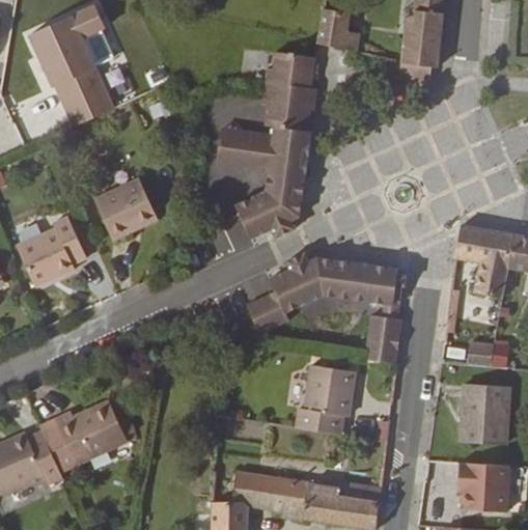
[(404,21),(397,61),(439,68),(442,0),(379,0),(378,15),(404,21)]
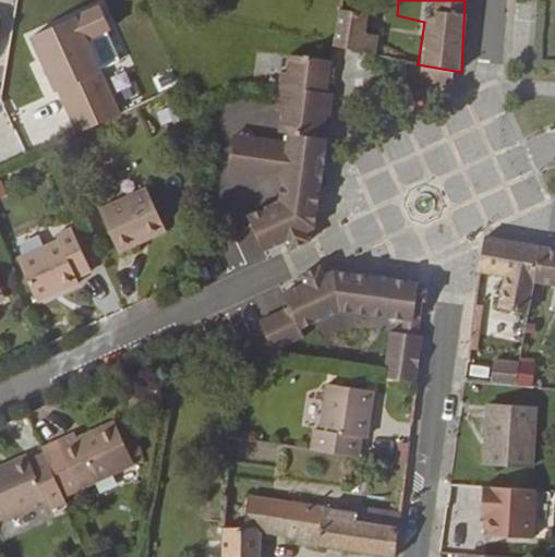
[(70,136),(118,117),(86,41),(109,33),(98,7),(28,35),(70,136)]
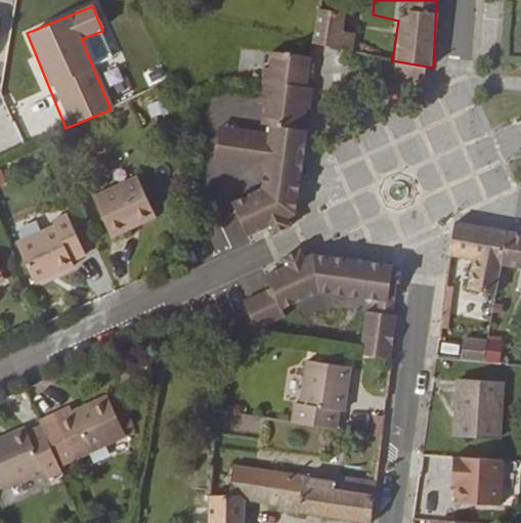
[(315,8),(314,42),(346,50),(347,40),(338,37),(343,14),(315,8)]
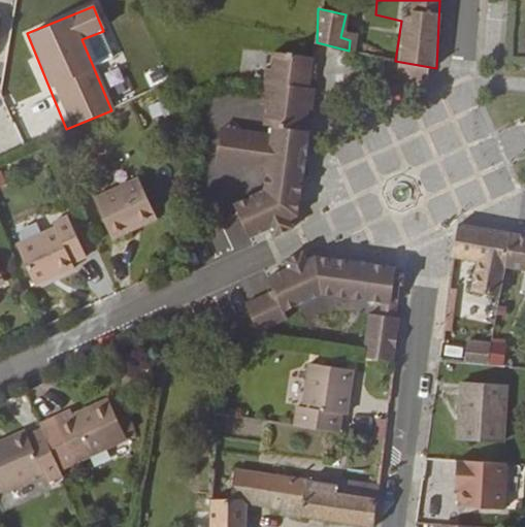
[(232,202),(236,213),(247,235),(270,226),(273,233),(291,226),(293,218),(296,213),(309,130),(304,129),(308,104),(312,104),(315,86),(308,86),(313,57),(274,50),(271,69),(265,69),(260,103),(265,104),(263,122),(272,123),(270,133),(250,129),(242,165),(266,169),(262,190),(232,202)]
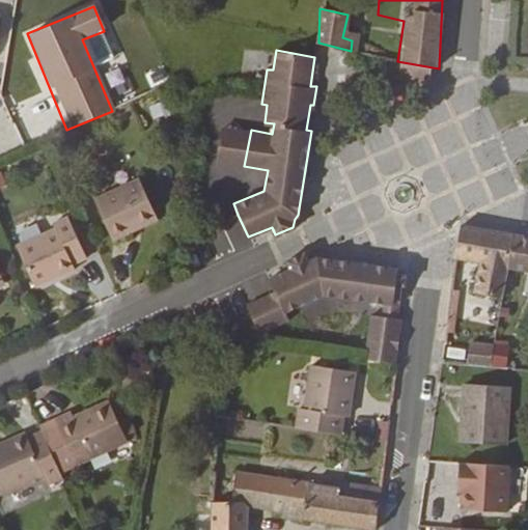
[(397,80),(427,80),(427,67),(397,67),(397,80)]
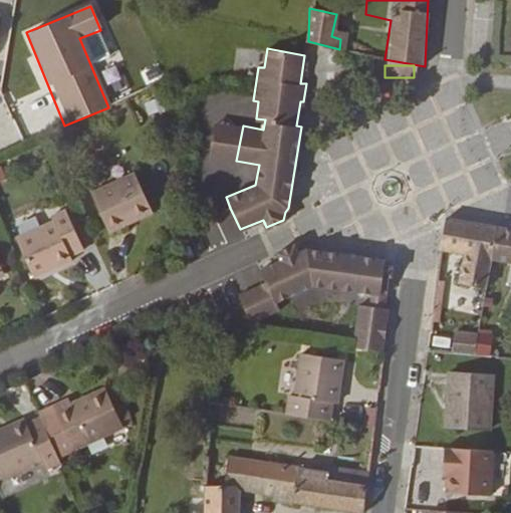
[(146,117),(163,112),(158,97),(142,102),(146,117)]
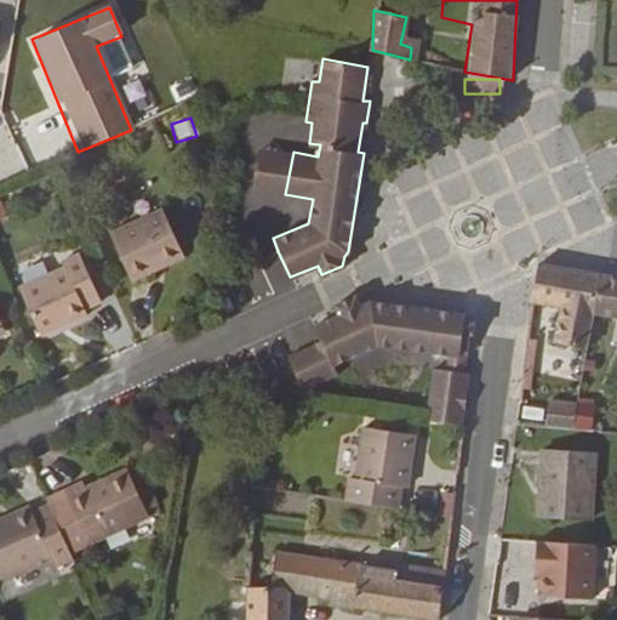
[(252,188),(285,194),(293,152),(260,147),(252,188)]
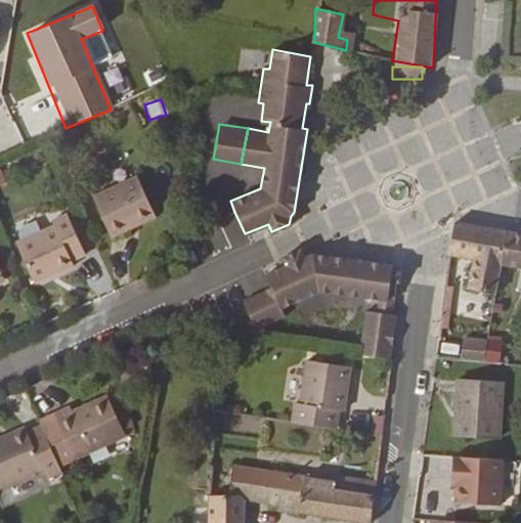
[(139,178),(96,199),(114,238),(158,219),(139,178)]
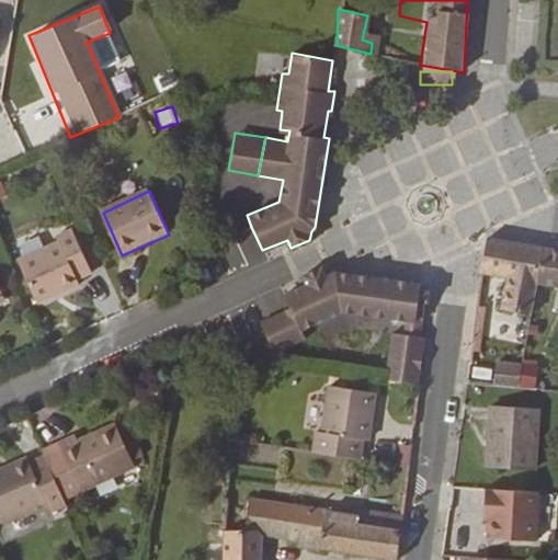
[(56,243),(19,259),(38,304),(79,286),(79,282),(93,275),(73,229),(56,237),(56,243)]
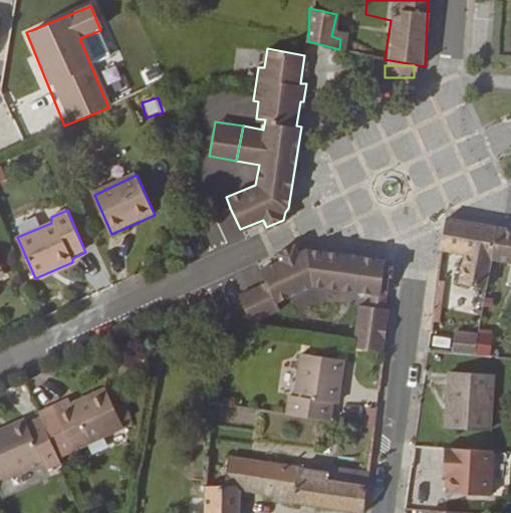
[(229,212),(182,229),(192,258),(240,241),(229,212)]
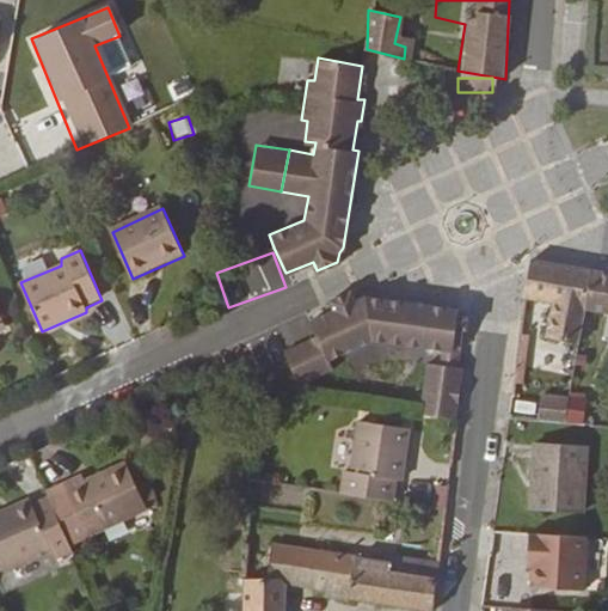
[(607,275),(529,263),(523,301),(607,315),(607,275)]
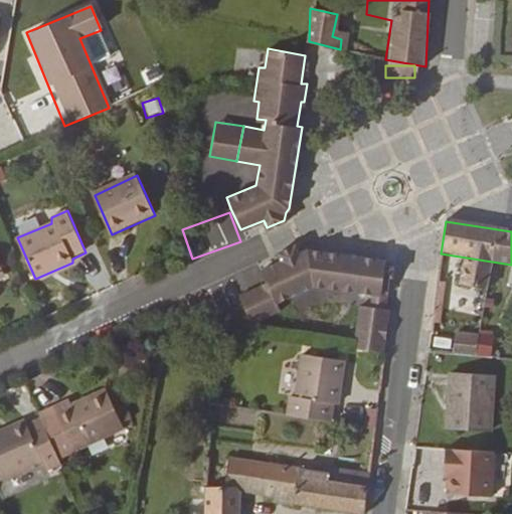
[(238,293),(243,305),(249,320),(278,309),(275,301),(313,285),(371,292),(379,294),(384,260),(307,247),(299,251),(294,244),(277,251),(280,261),(262,269),(265,281),(238,293)]
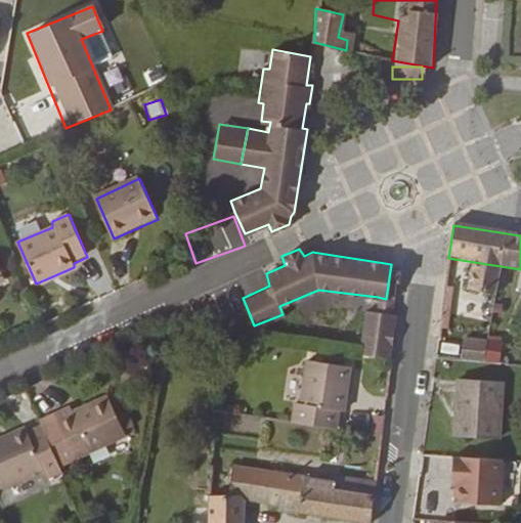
[(386,299),(378,297),(377,311),(391,313),(399,265),(391,264),(386,299)]
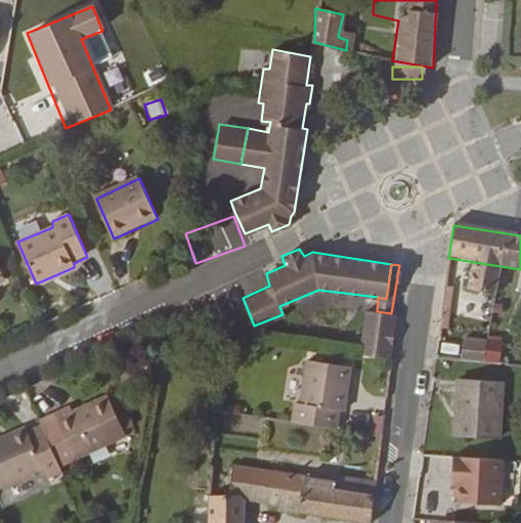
[(364,309),(356,352),(391,356),(397,314),(391,313),(377,311),(364,309)]
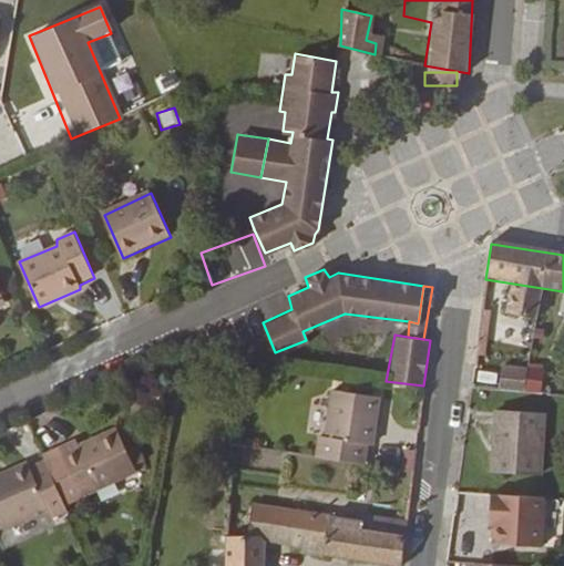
[(496,367),(496,392),(540,393),(540,368),(496,367)]
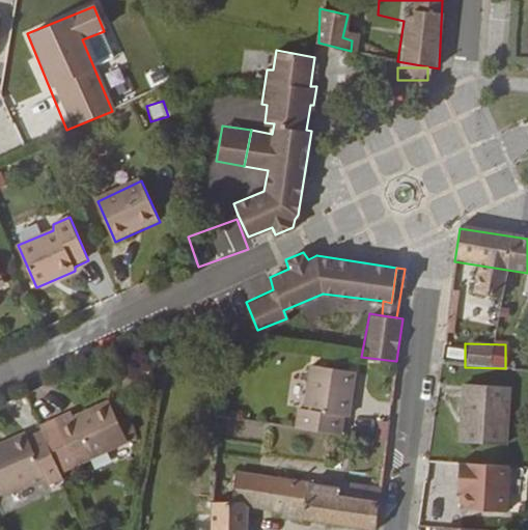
[(298,409),(295,427),(336,435),(340,416),(345,416),(352,372),(309,365),(303,410),(298,409)]
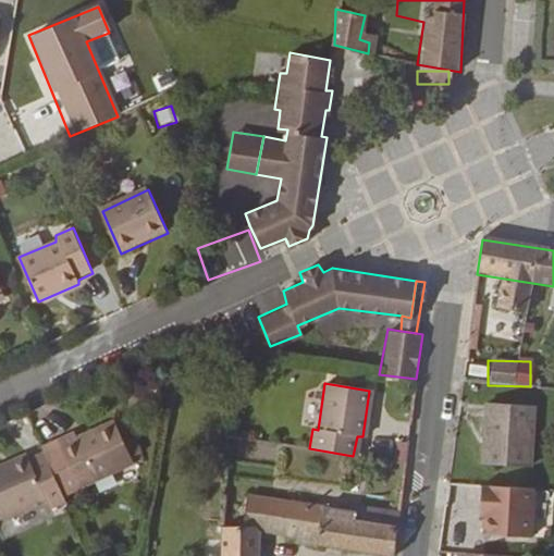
[(487,396),(477,457),(521,466),(531,404),(487,396)]
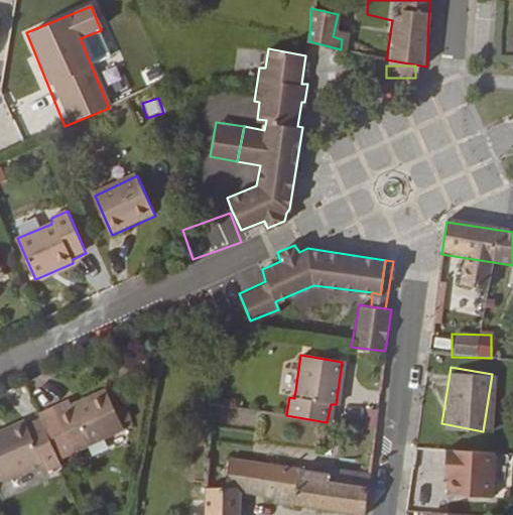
[(61,462),(126,433),(108,393),(80,404),(78,403),(42,418),(44,423),(59,458),(61,462)]
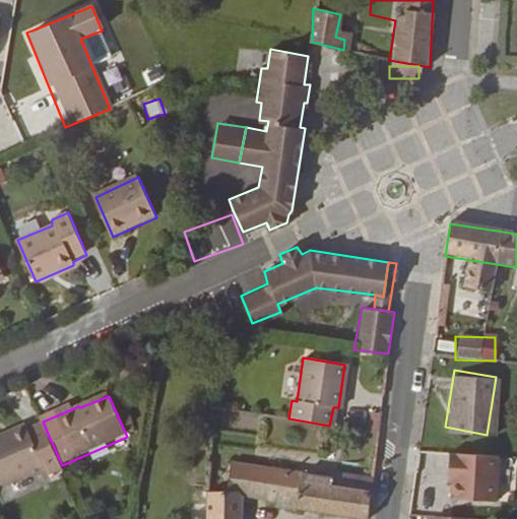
[(0,487),(46,467),(60,461),(45,427),(30,433),(0,447),(0,487)]
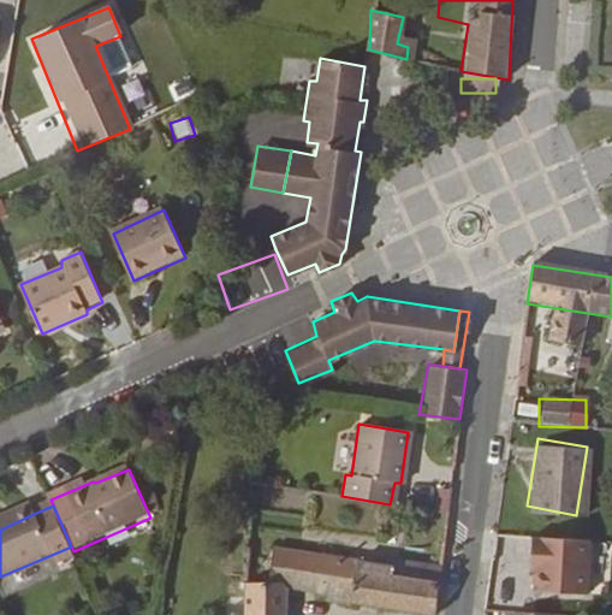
[(0,530),(36,513),(33,507),(0,521),(0,530)]
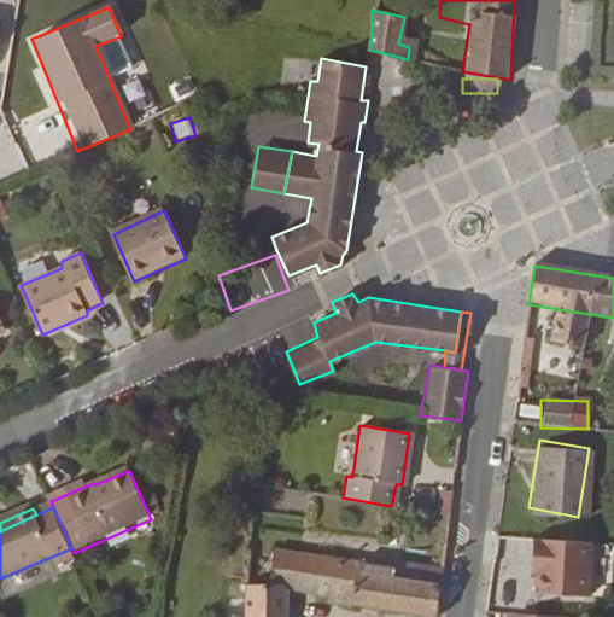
[(530,541),(530,600),(590,600),(589,541),(530,541)]
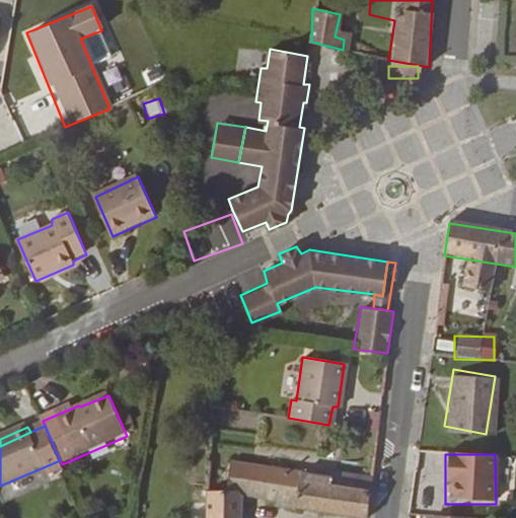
[(234,506),(242,508),(246,508),(248,502),(296,506),(296,510),(357,517),(365,517),(368,495),(329,490),(329,482),(313,479),(302,477),(302,470),(227,459),(224,490),(224,495),(235,496),(234,506)]
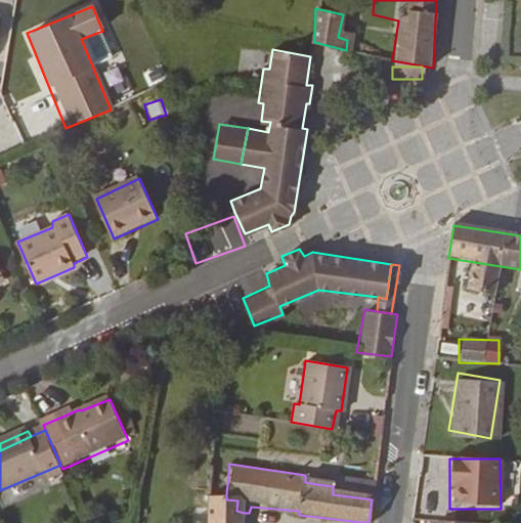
[(244,522),(245,513),(236,511),(237,500),(226,499),(226,494),(210,492),(207,522),(244,522)]
